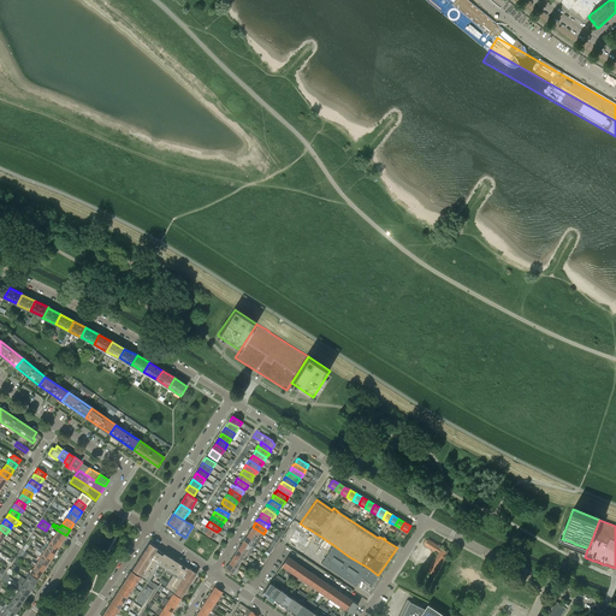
[(215,534),(217,532),(206,526),(202,531),(206,533),(209,535),(211,535),(213,537),(214,537),(215,535),(215,534)]
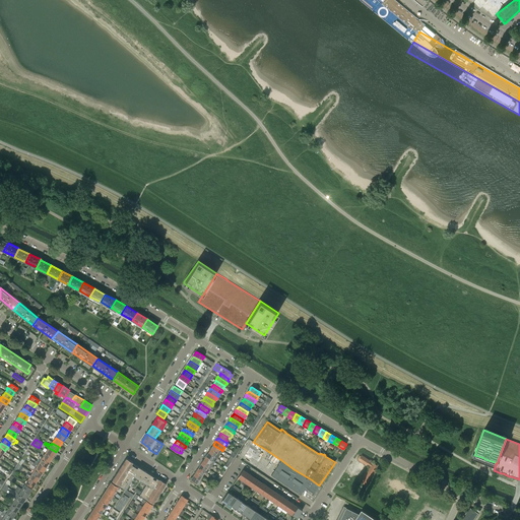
[(222,451),(221,450),(213,445),(212,447),(211,447),(210,449),(219,455),(222,451)]
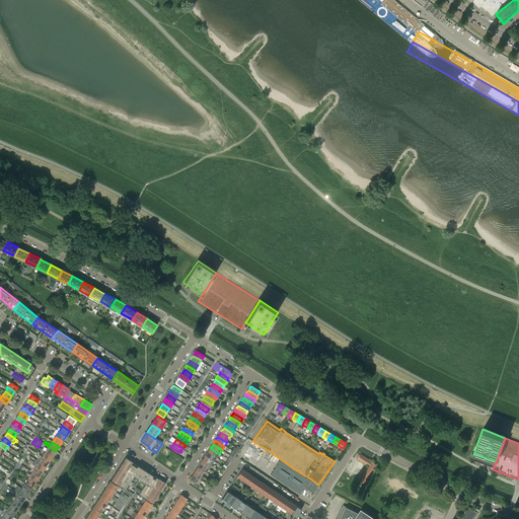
[(46,452),(53,456),(56,451),(49,447),(48,446),(47,448),(48,449),(46,452)]
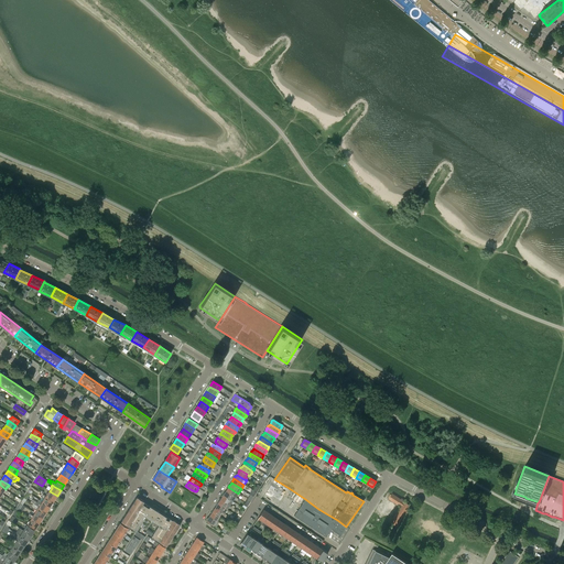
[(227,489),(226,491),(235,497),(236,497),(238,494),(228,487),(227,488),(227,489)]
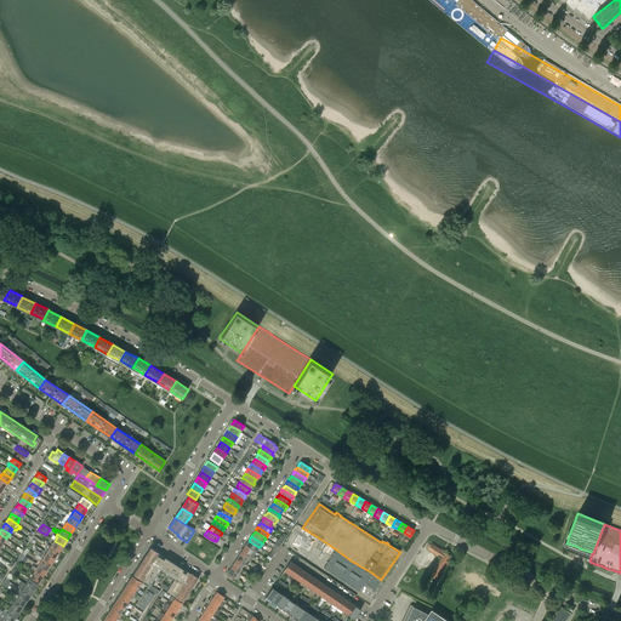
[(51,547),(58,552),(63,546),(55,541),(51,547)]
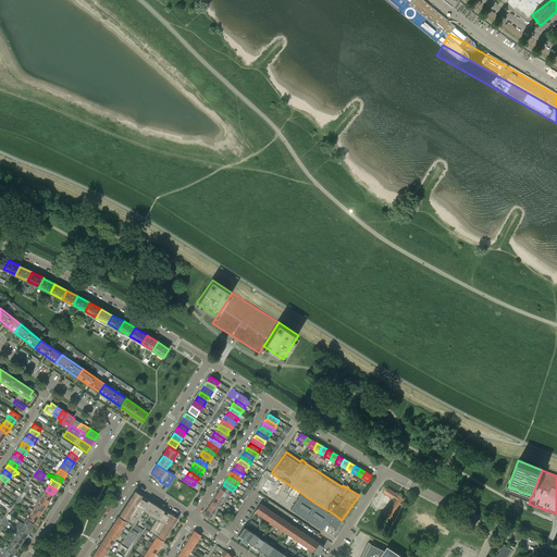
[(395,494),(396,493),(387,487),(384,493),(393,498),(394,497),(397,499),(386,516),(392,520),(406,499),(399,495),(398,496),(395,494)]
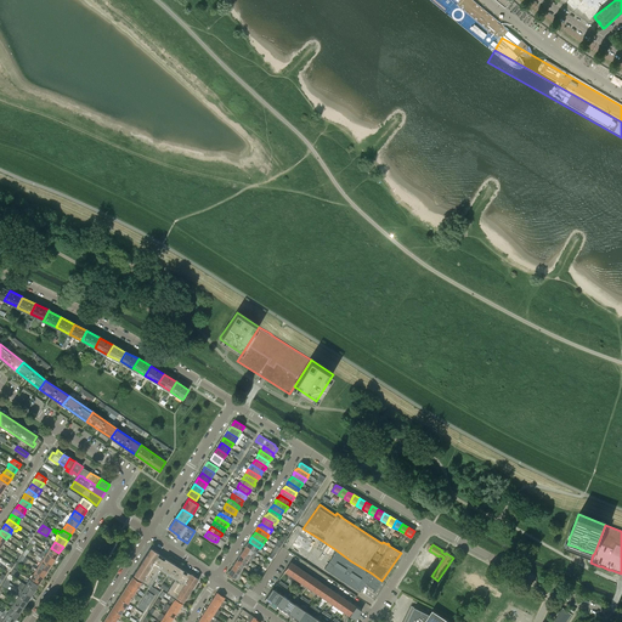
[(243,550),(253,557),(254,558),(256,553),(254,550),(246,546),(244,548),(246,548),(243,550)]
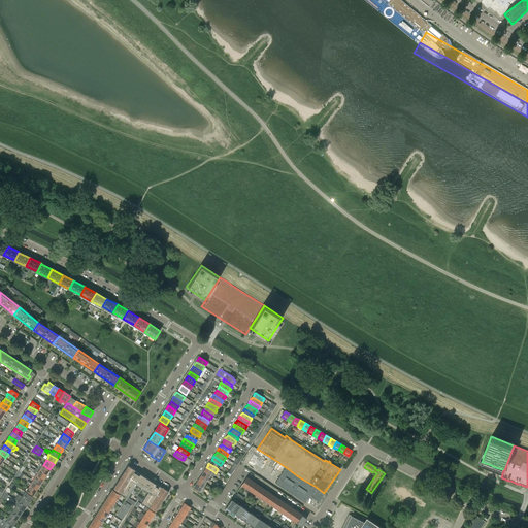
[(39,470),(46,474),(50,469),(43,465),(39,470)]
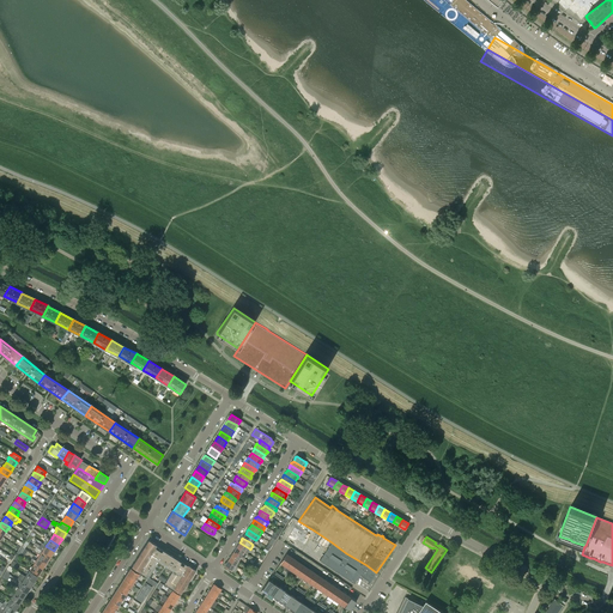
[(181,594),(196,570),(188,565),(156,545),(157,545),(149,540),(132,566),(149,577),(158,562),(173,571),(164,583),(181,594)]
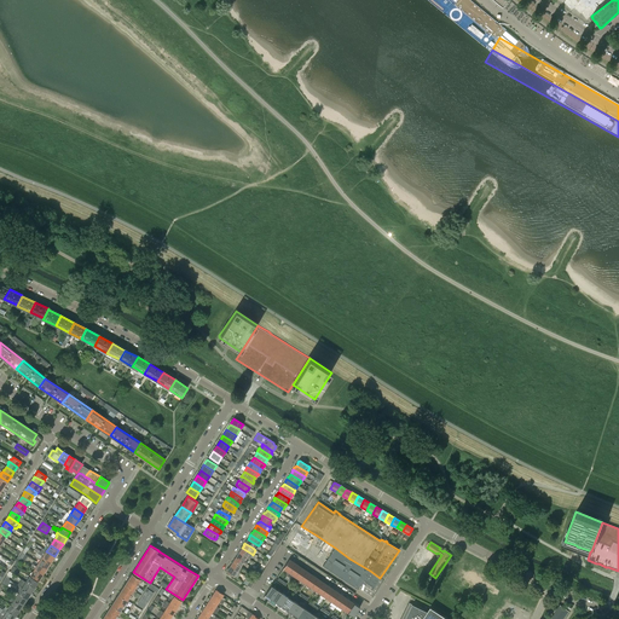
[(39,554),(51,562),(55,556),(46,551),(42,548),(40,553),(39,554)]
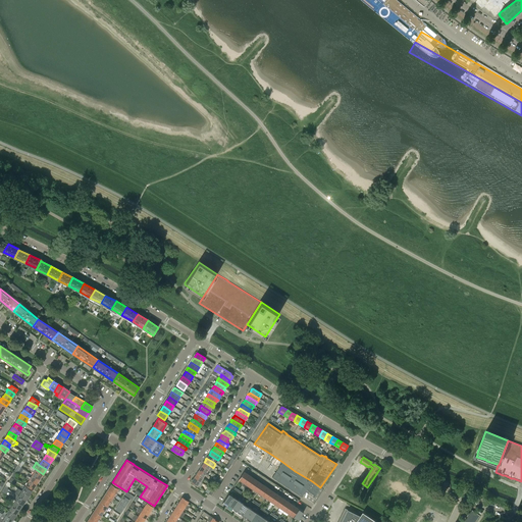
[(213,468),(212,467),(204,462),(203,464),(202,464),(201,466),(210,472),(213,468)]
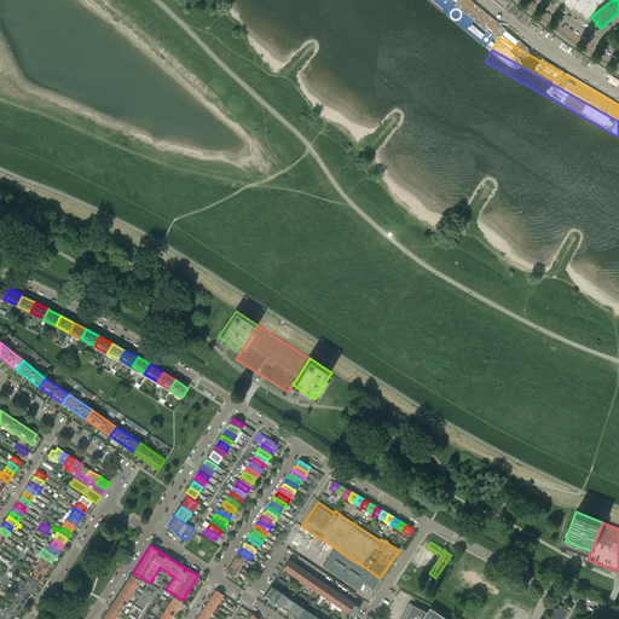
[(380,578),(370,571),(350,559),(335,548),(323,566),(337,576),(337,577),(339,576),(358,589),(358,590),(364,580),(375,588),(381,578),(380,578)]
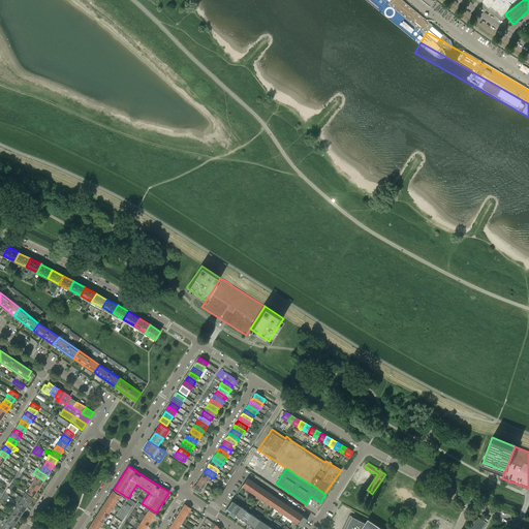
[(201,476),(210,481),(211,481),(213,478),(204,472),(203,473),(204,474),(201,476)]
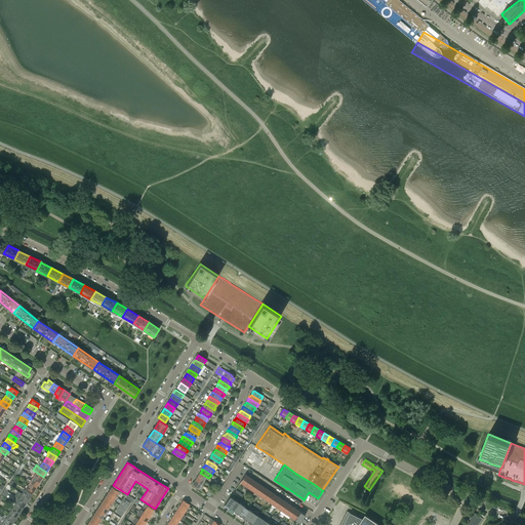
[(33,478),(40,482),(43,477),(33,470),(32,472),(35,474),(33,478)]
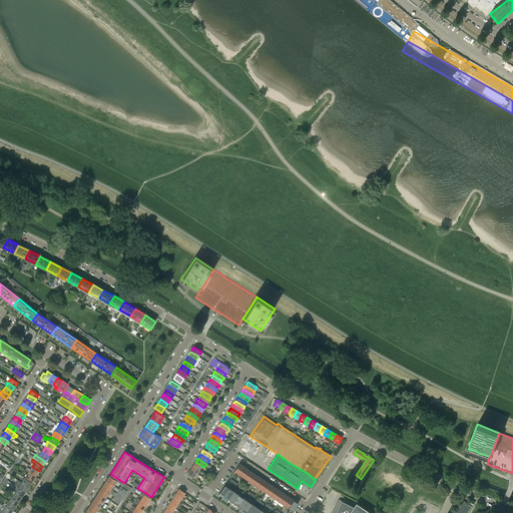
[(192,465),(199,470),(200,468),(202,469),(203,467),(195,462),(194,464),(193,464),(192,465)]
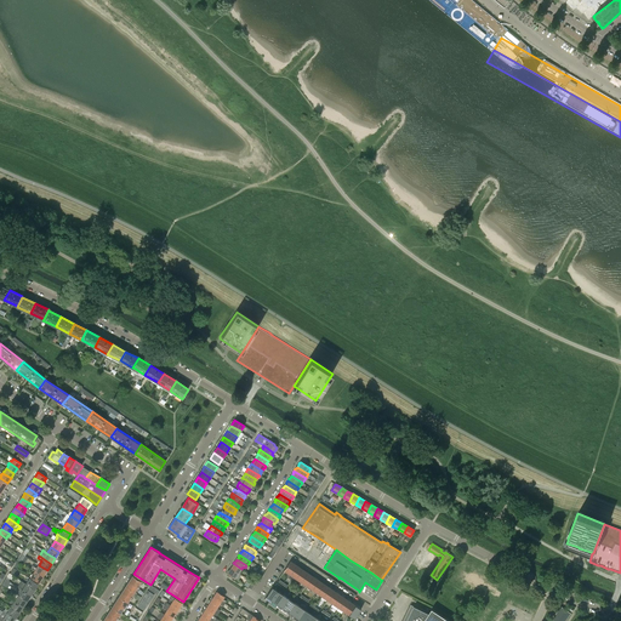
[(290,574),(296,565),(290,562),(284,570),(290,574)]
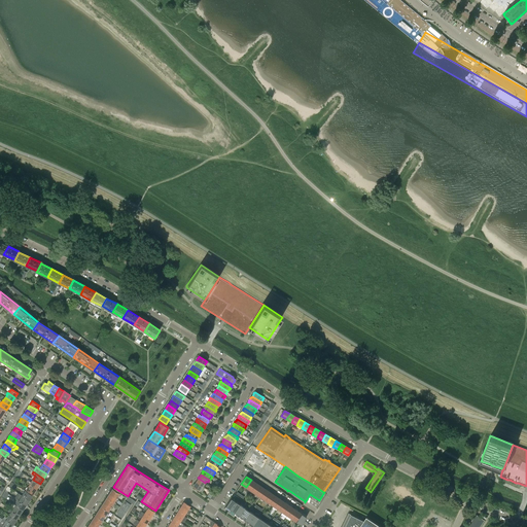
[(197,481),(196,482),(204,488),(206,484),(205,483),(198,478),(197,480),(197,481)]
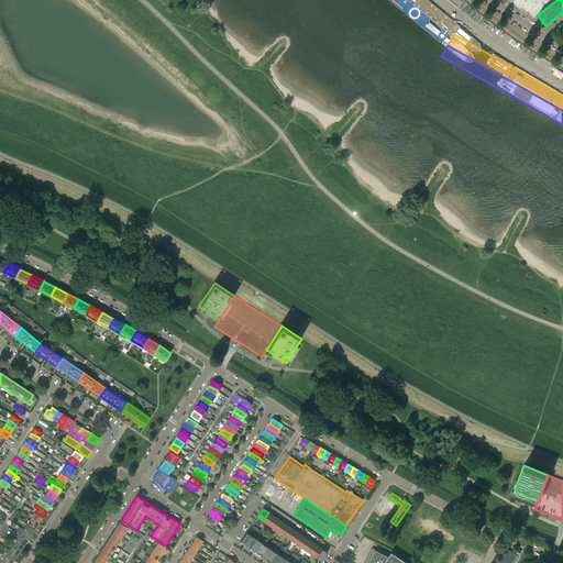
[(32,518),(39,522),(43,517),(35,512),(33,515),(30,512),(28,515),(32,518)]
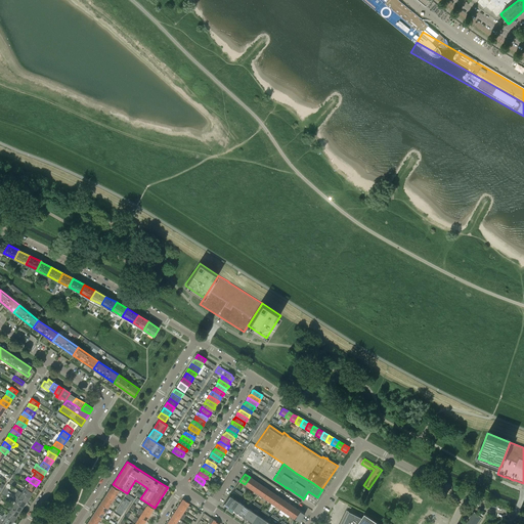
[(254,480),(250,477),(245,484),(249,487),(254,480)]
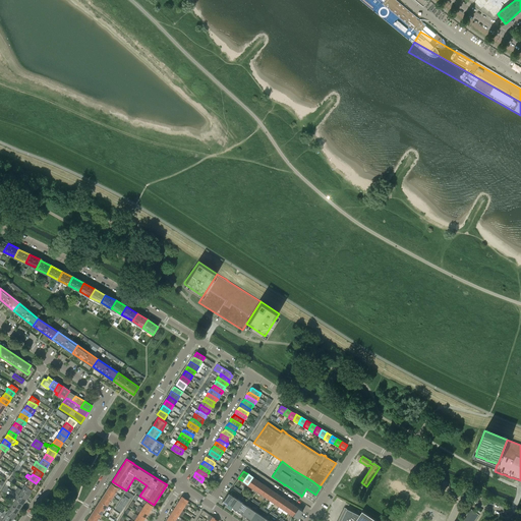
[(201,482),(193,476),(192,479),(191,479),(190,480),(190,481),(199,487),(203,482),(201,482)]
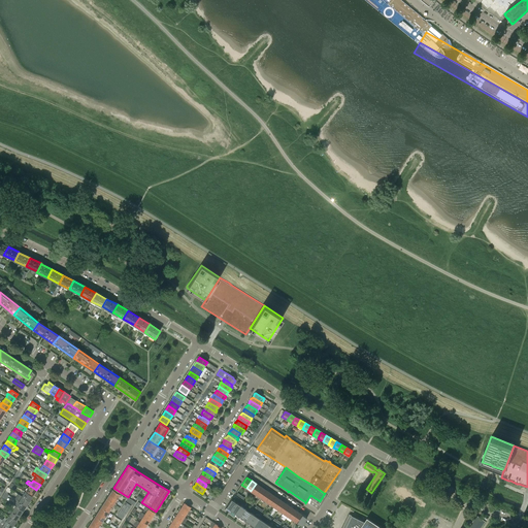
[(261,487),(256,484),(251,491),(255,494),(261,487)]
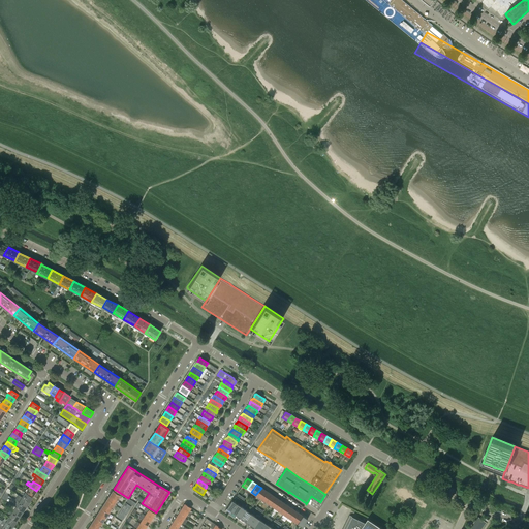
[(36,491),(30,487),(26,492),(33,496),(36,491)]
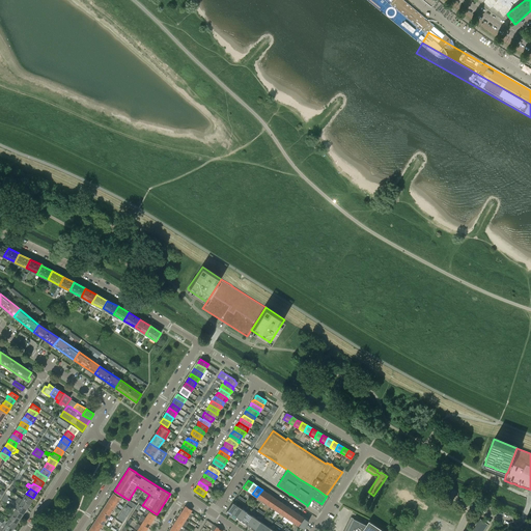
[(267,493),(262,490),(256,497),(261,500),(267,493)]
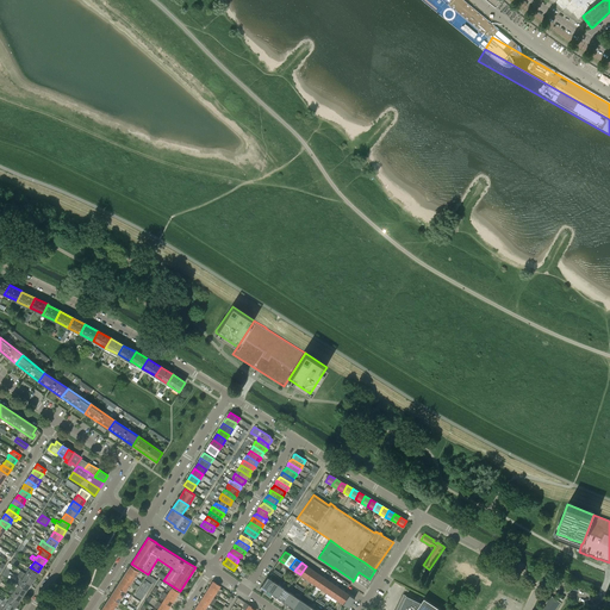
[(130,565),(123,576),(132,582),(138,571),(130,565)]
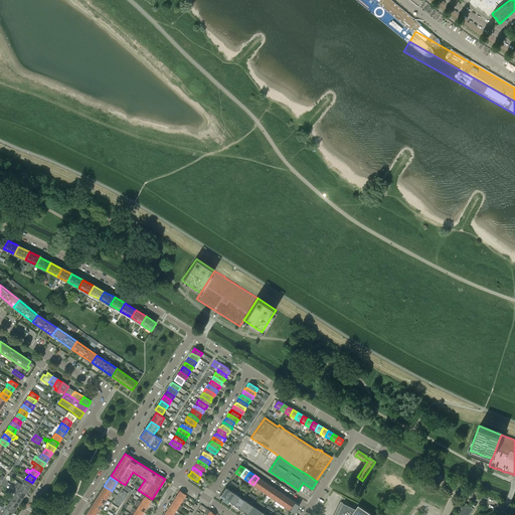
[(263,481),(259,478),(253,485),(258,488),(263,481)]
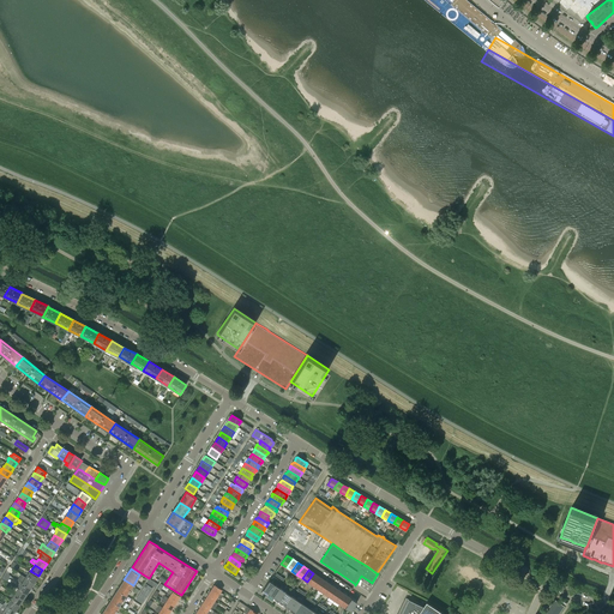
[(34,583),(38,577),(29,572),(25,577),(34,583)]
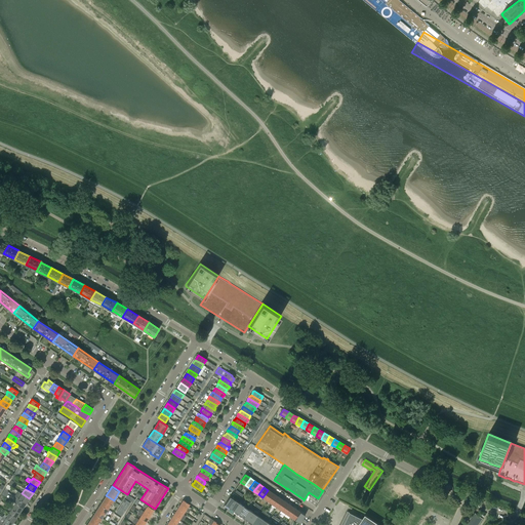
[(273,493),(268,490),(263,497),(268,500),(273,493)]
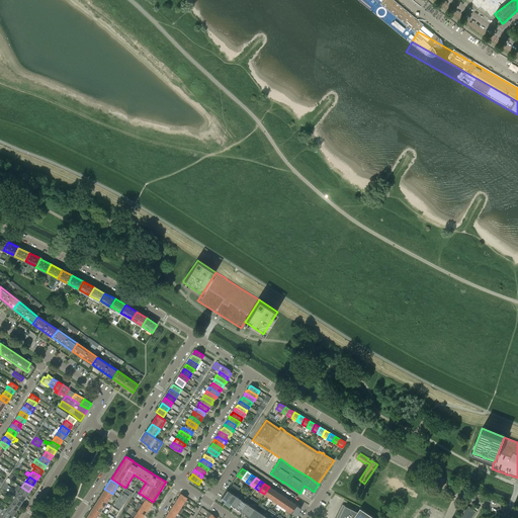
[(25,497),(28,492),(21,487),(18,492),(25,497)]
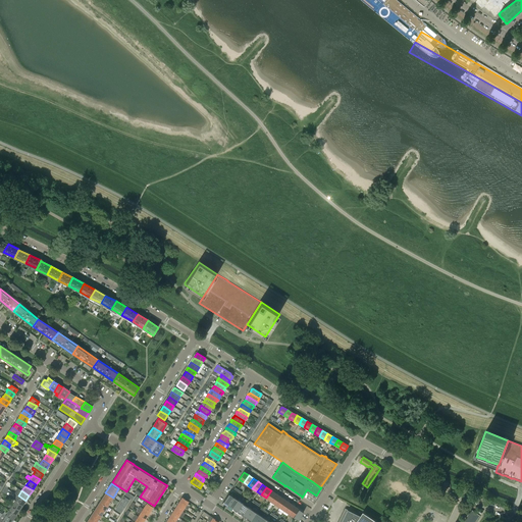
[(266,498),(270,501),(275,493),(271,490),(266,498)]
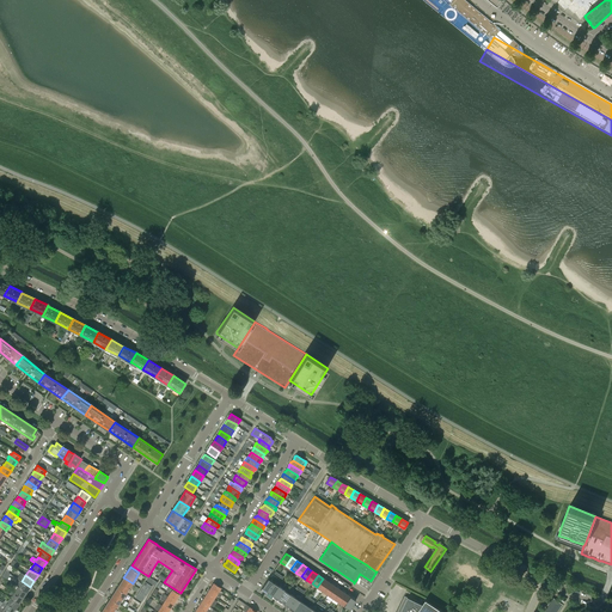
[(123,577),(117,587),(126,593),(133,583),(123,577)]
